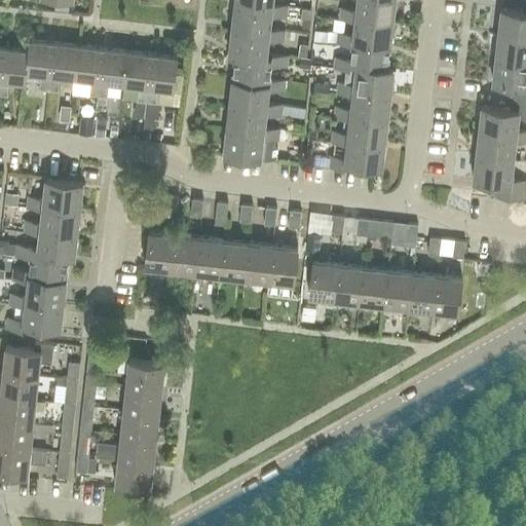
[(235,0),(235,5),(271,9),(272,4),(272,0),(235,0)]
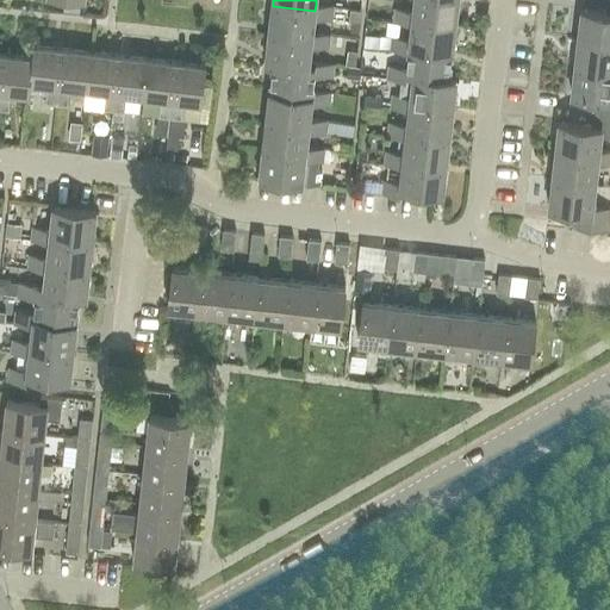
[(455,22),(458,0),(415,0),(414,11),(397,10),(396,22),(412,24),(414,17),(455,22)]
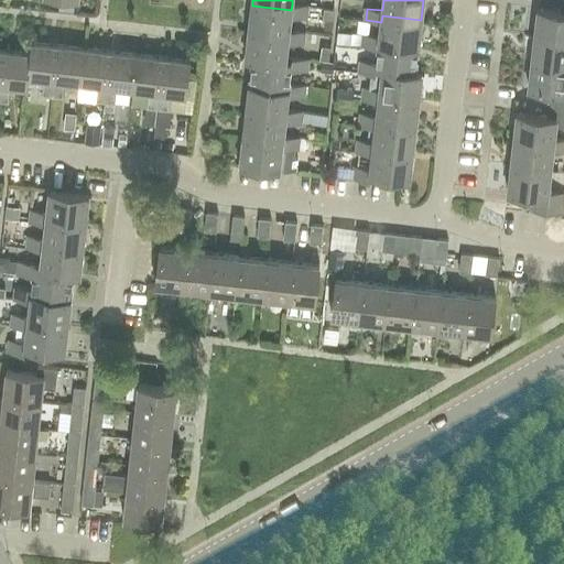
[(538,9),(534,35),(563,38),(563,0),(562,0),(561,11),(538,9)]
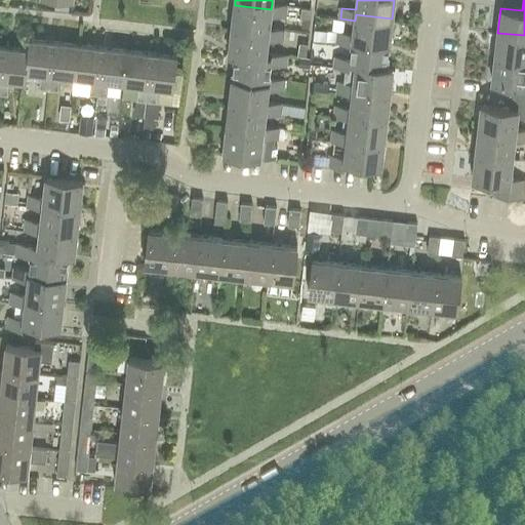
[(286,5),(272,4),(271,9),(235,5),(232,30),(269,34),(269,29),(271,14),(285,16),(286,5)]
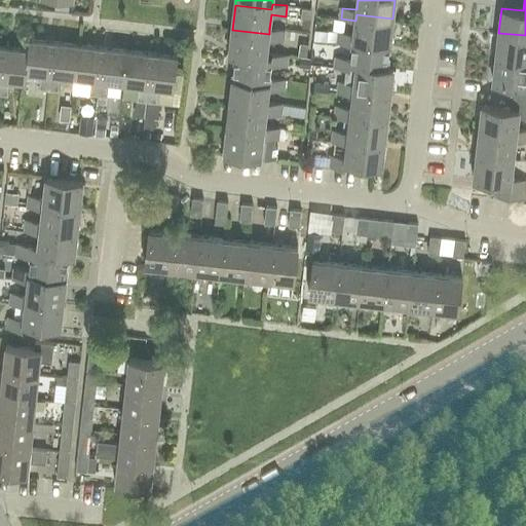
[(300,9),(299,20),(309,22),(311,10),(300,9)]
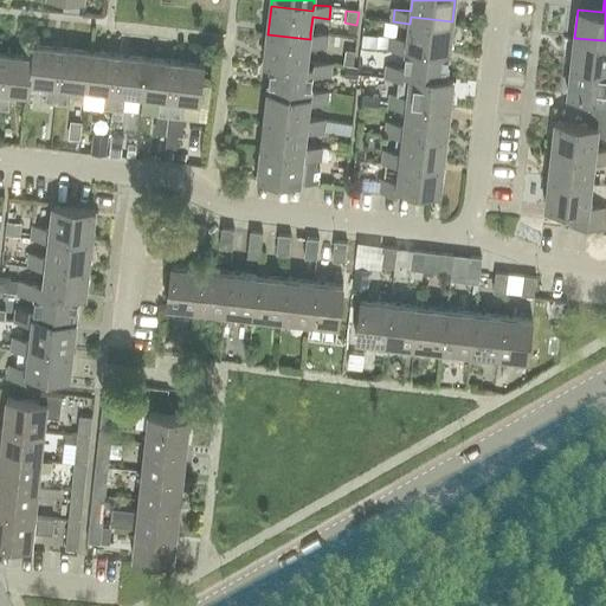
[(450,50),(452,21),(411,17),(410,24),(407,39),(391,37),(391,39),(389,50),(406,51),(407,45),(450,50)]
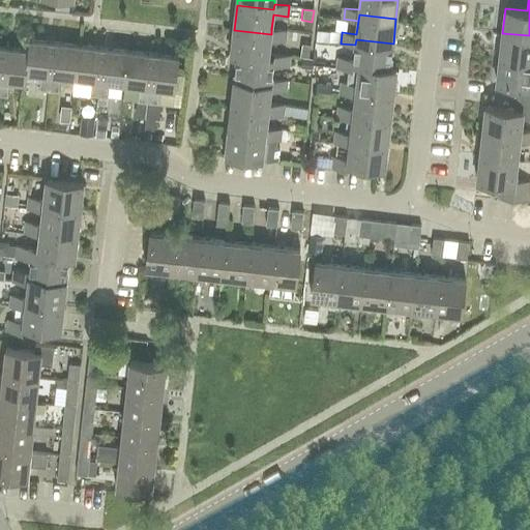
[(287,30),(271,29),(271,34),(234,30),(231,55),(237,56),(258,58),(268,59),(270,39),(285,41),(287,30)]
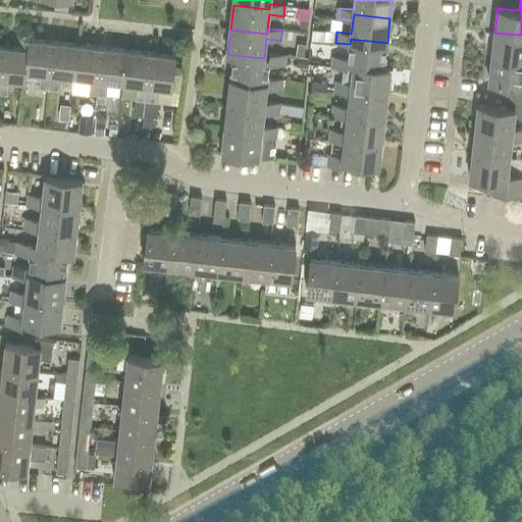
[(335,43),(336,34),(326,33),(327,32),(313,30),(312,40),(335,43)]
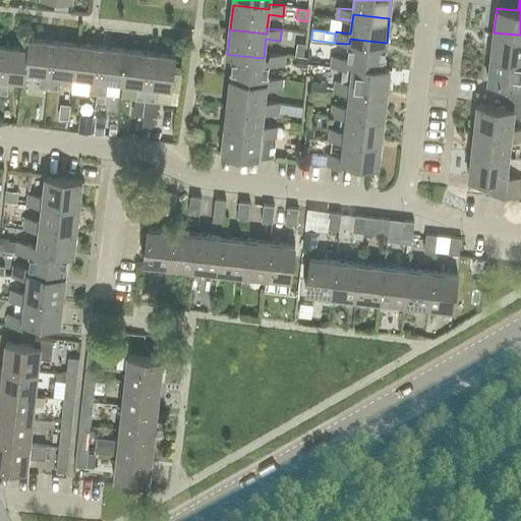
[(520,35),(494,33),(491,57),(520,60),(520,35)]
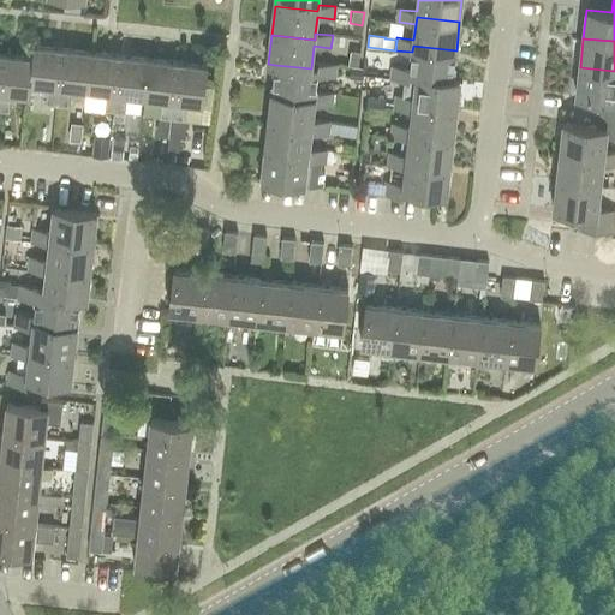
[(58,105),(64,49),(34,46),(33,58),(34,58),(30,83),(31,83),(48,85),(47,103),(58,105)]
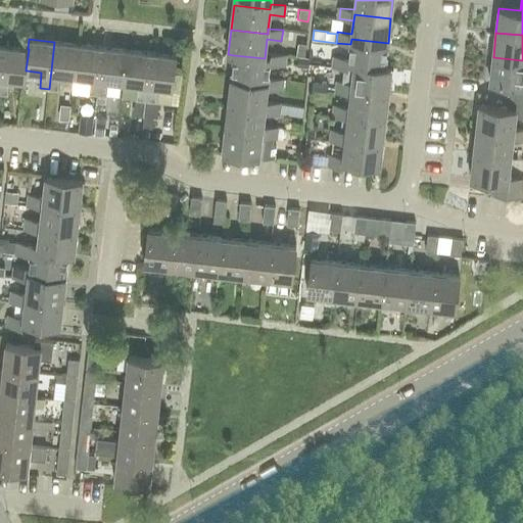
[(385,67),(385,66),(388,43),(351,39),(350,44),(349,58),(334,56),(333,67),(348,68),(348,63),(354,64),(354,63),(385,67)]
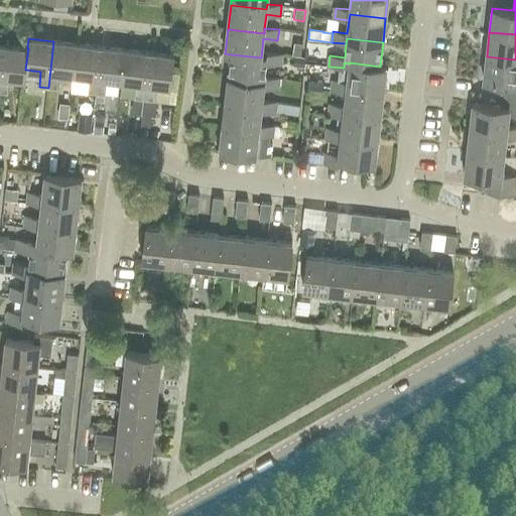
[(74,76),(78,44),(53,41),(48,88),(57,89),(58,74),(74,76)]
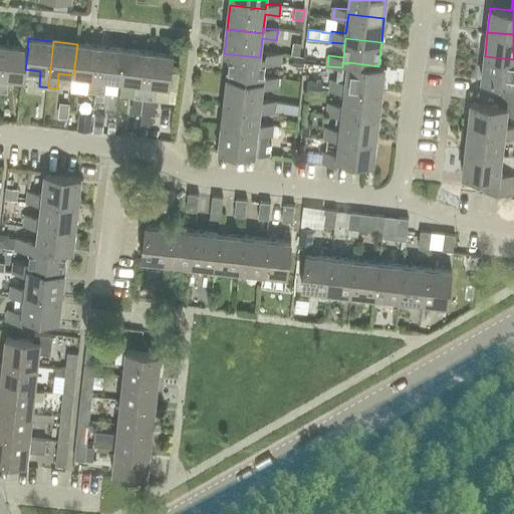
[(294,56),(299,56),(300,56),(301,52),(302,44),(299,43),(293,42),(291,55),(294,56)]
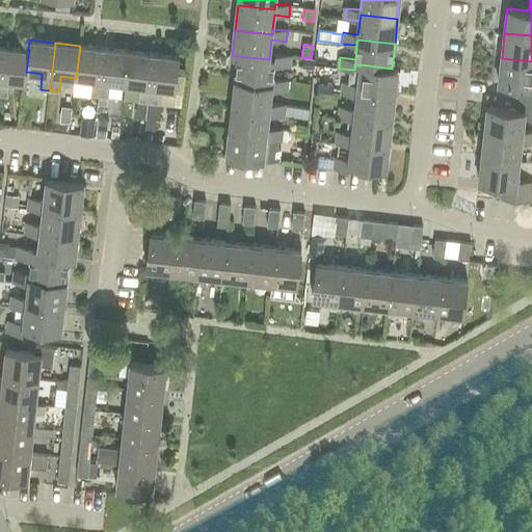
[(99,96),(104,48),(80,46),(76,78),(91,79),(89,95),(99,96)]
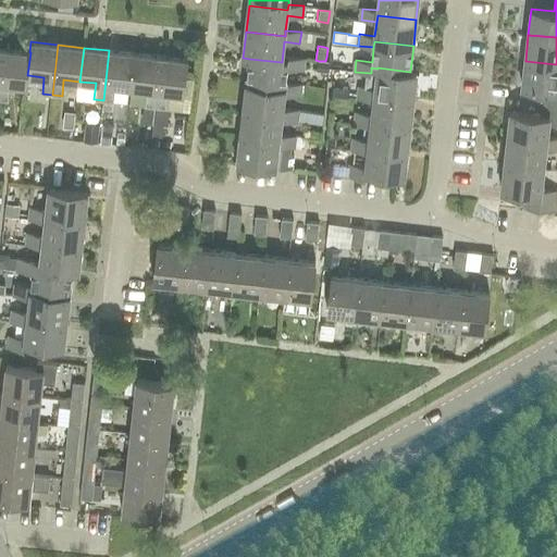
[(31,52),(29,52),(4,49),(0,85),(0,99),(9,100),(10,84),(27,86),(28,75),(27,75),(31,52)]
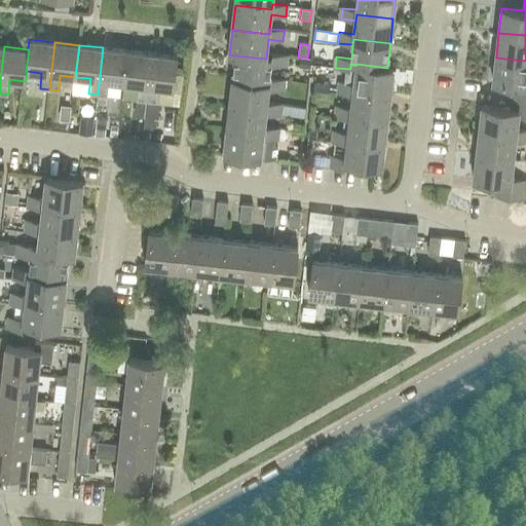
[(121,82),(124,82),(127,50),(103,47),(98,95),(107,97),(120,98),(121,82)]
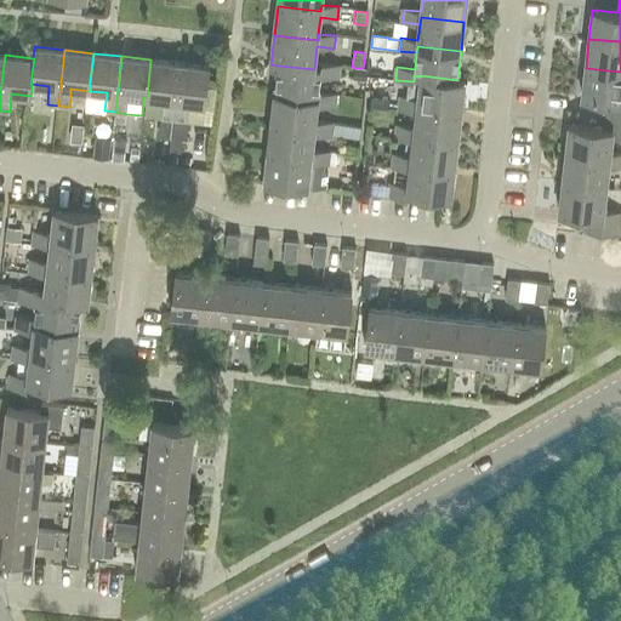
[(174,119),(180,63),(151,60),(147,97),(165,100),(163,118),(174,119)]
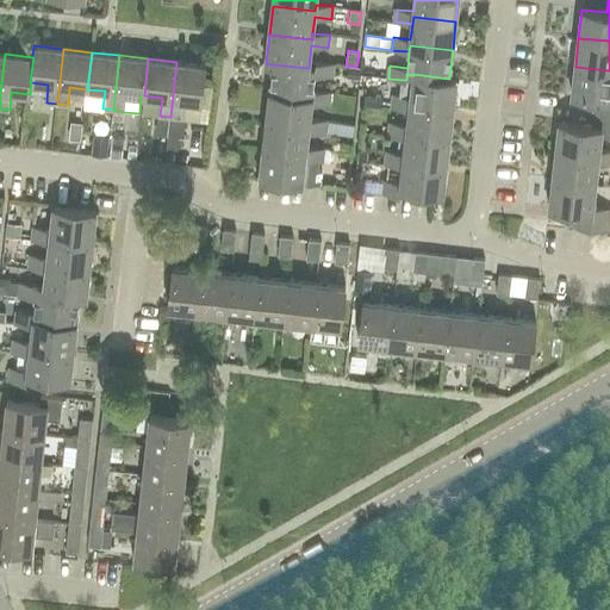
[(201,103),(206,66),(176,62),(170,117),(181,118),(184,100),(201,103)]
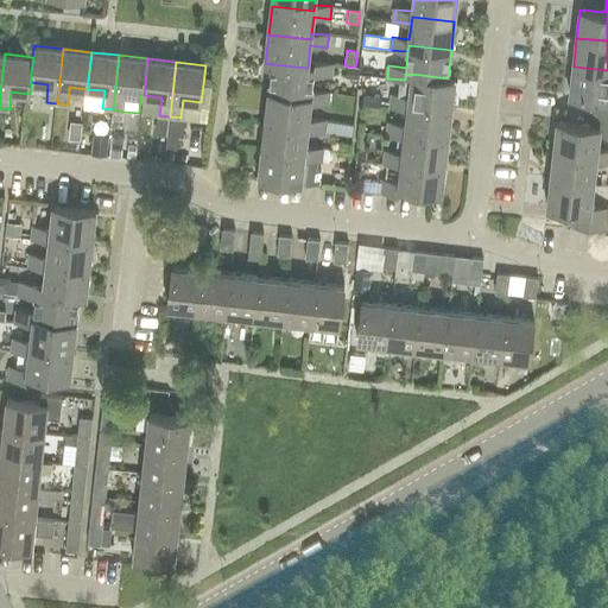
[(314,68),(308,68),(296,67),(272,64),(268,92),(311,96),(312,90),(314,75),(331,76),(333,64),(315,62),(314,68)]
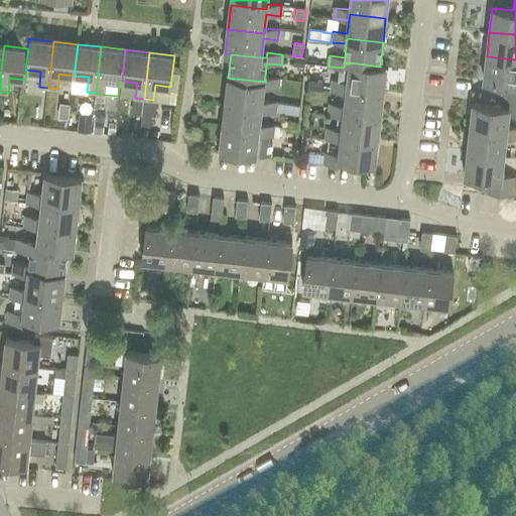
[(305,63),(306,57),(301,56),(300,56),(295,56),(294,65),(305,66),(305,63)]
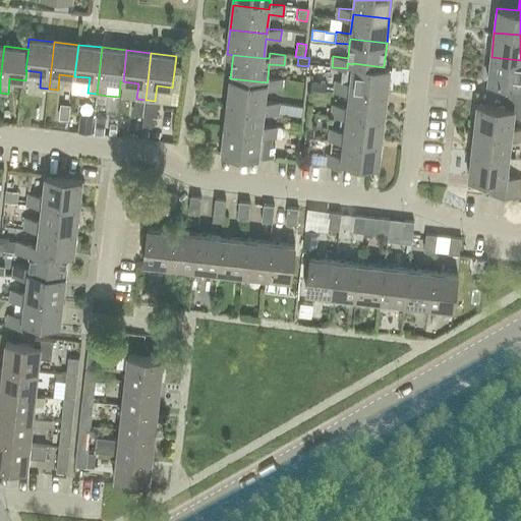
[(520,60),(491,57),(488,81),(510,83),(509,96),(520,97),(520,60)]
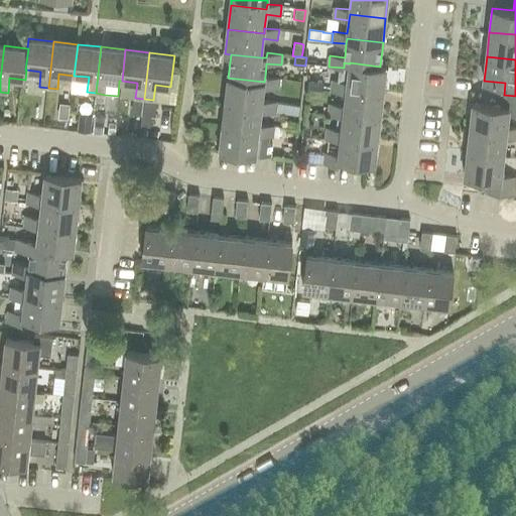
[(386,67),(380,66),(380,67),(350,62),(350,63),(348,82),(334,81),(332,91),(347,93),(347,87),(383,91),(386,67)]
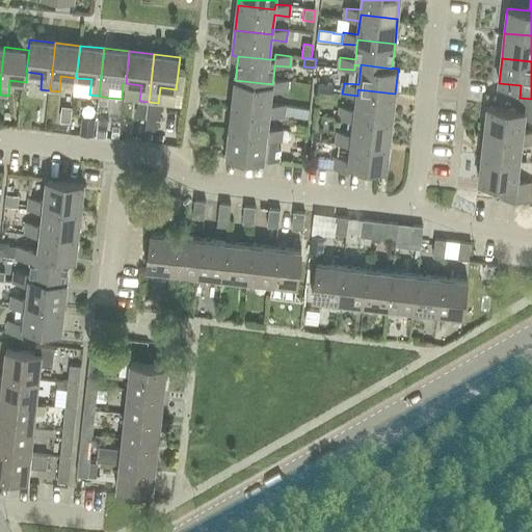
[(288,81),(273,79),(272,84),(235,80),(233,105),(269,109),(270,104),(272,89),(287,91),(288,81)]
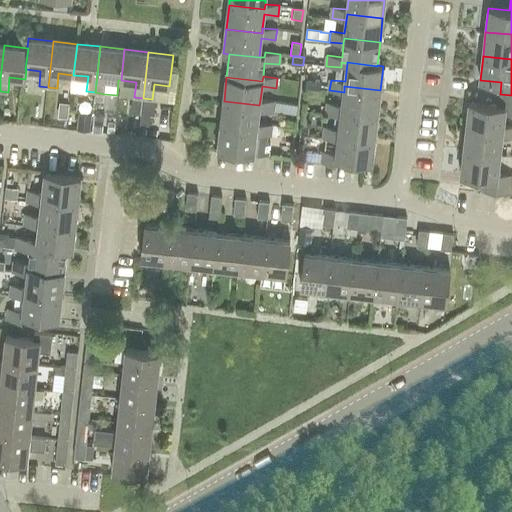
[(308,78),(307,87),(322,89),(323,80),(308,78)]
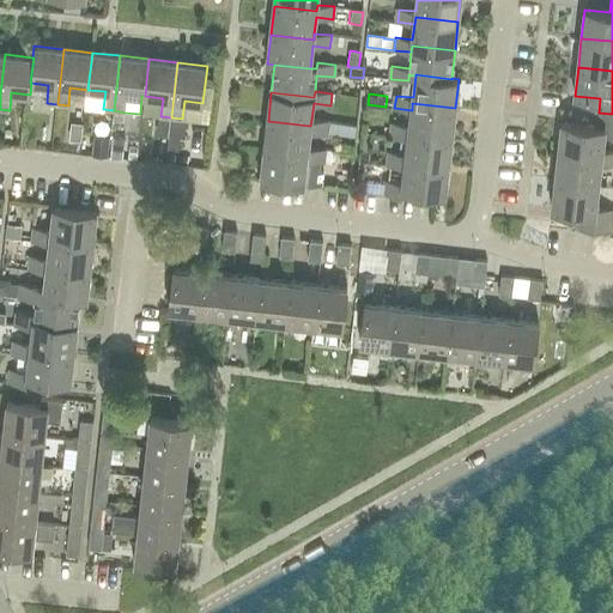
[(451,137),(455,108),(412,103),(412,110),(410,126),(393,123),(392,137),(408,138),(408,132),(451,137)]
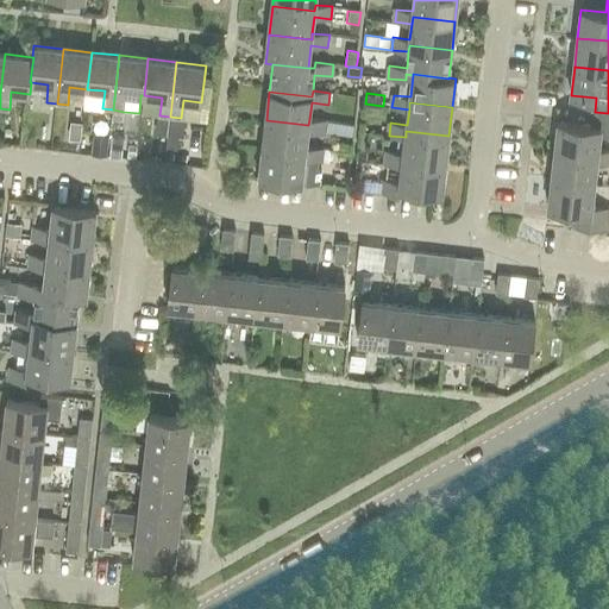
[(608,135),(608,113),(595,112),(594,126),(558,123),(556,151),(597,156),(598,150),(600,133),(608,135)]
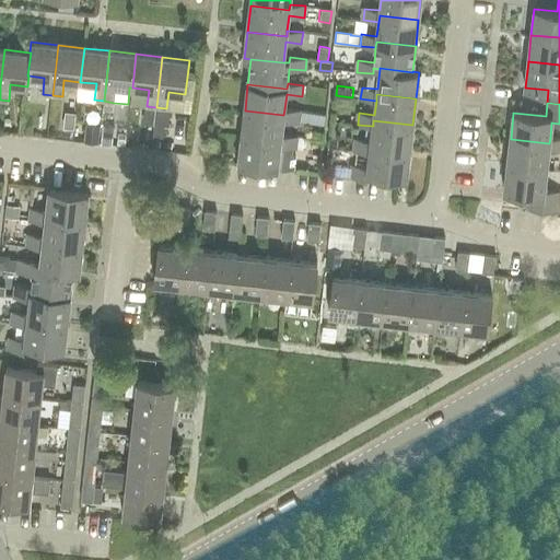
[(147,106),(144,124),(154,125),(156,107),(147,106)]
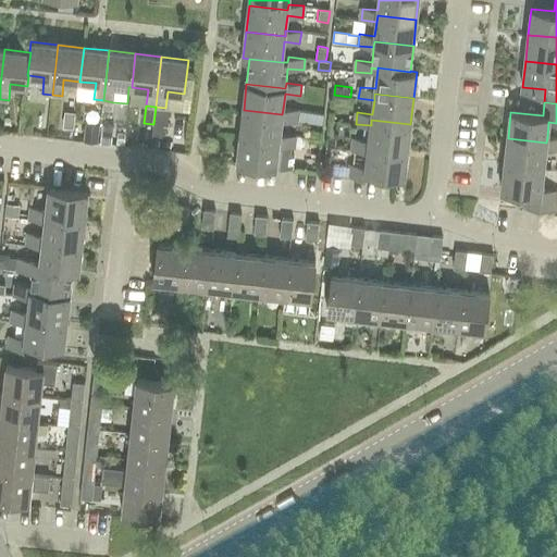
[(153,124),(163,125),(165,108),(156,107),(153,124)]
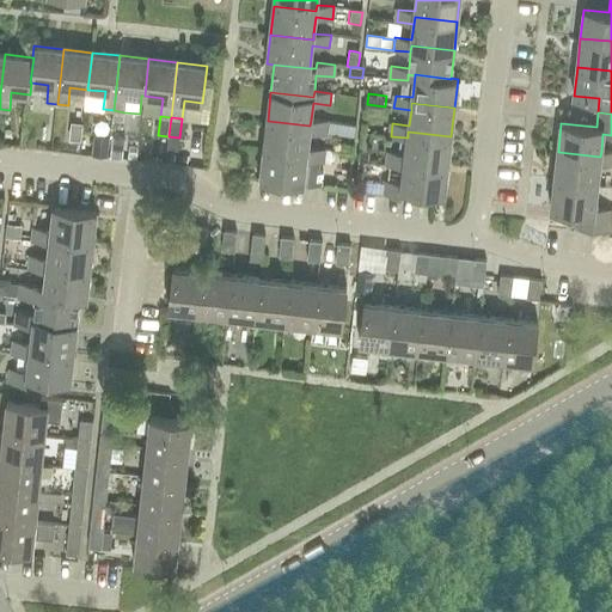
[(328,121),(311,120),(310,126),(268,121),(264,150),(307,154),(307,148),(310,132),(326,134),(328,121)]
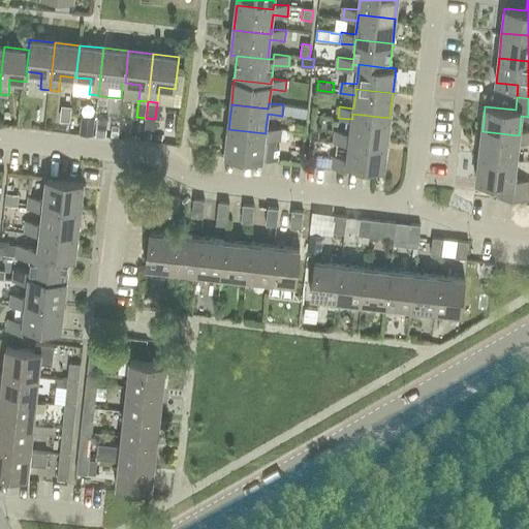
[(386,143),(390,118),(352,114),(352,119),(350,133),(336,131),(335,143),(349,144),(350,138),(386,143)]
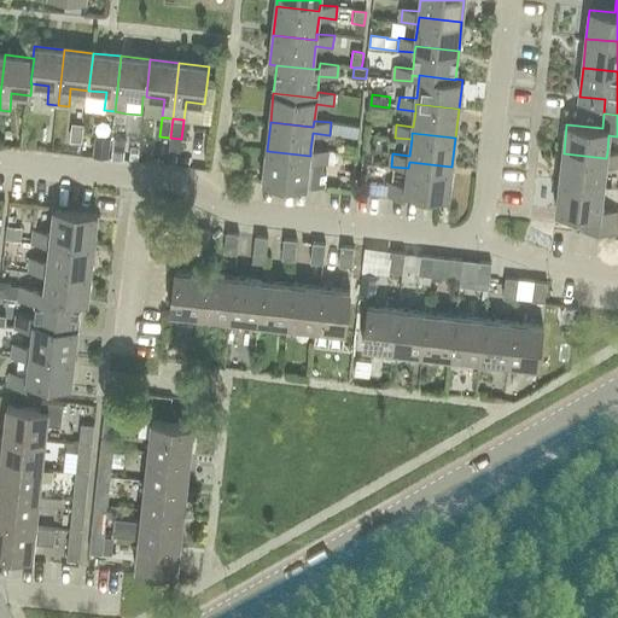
[(95,138),(94,156),(109,157),(110,138),(95,138)]
